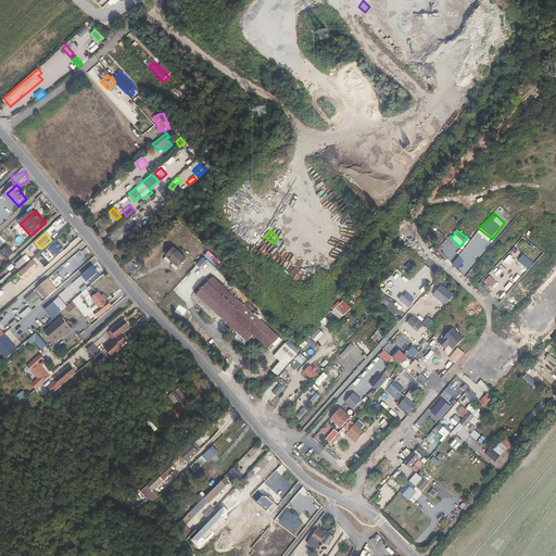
[(57,239),(47,248),(58,258),(66,251),(57,239)]
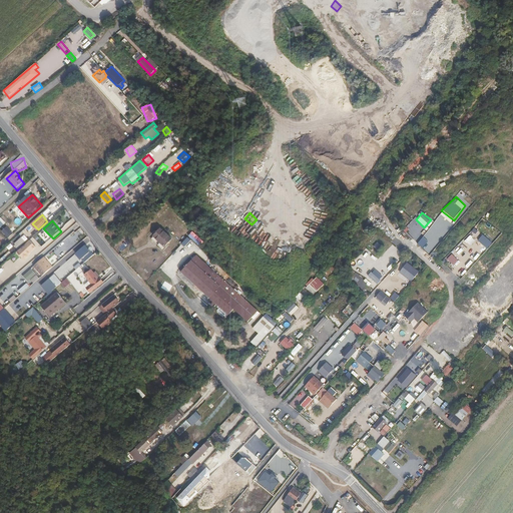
[(242,222),(238,227),(242,231),(246,225),(242,222)]
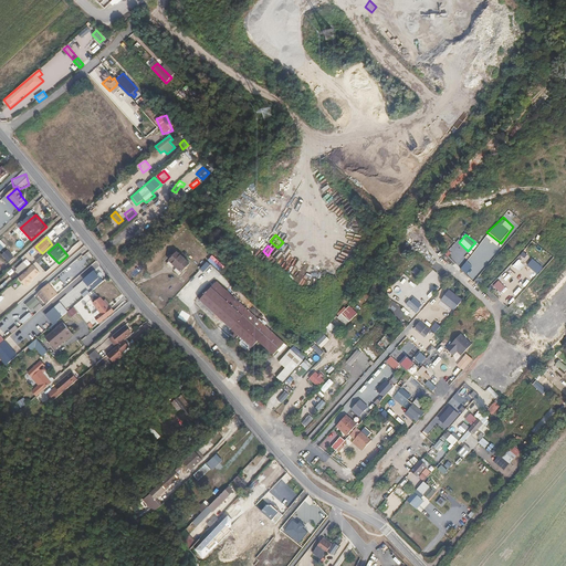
[(486,260),(491,263),(499,253),(493,250),(486,260)]
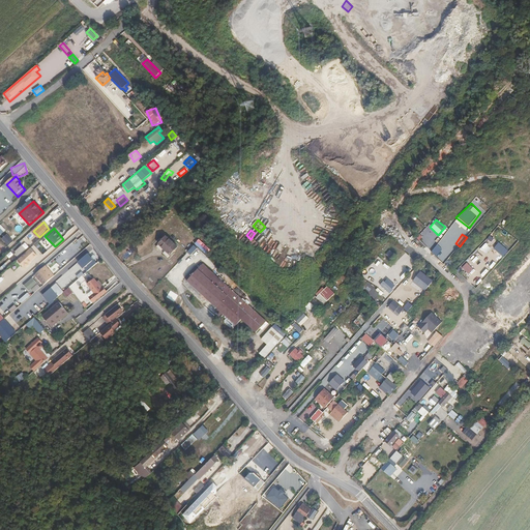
[(9,246),(15,241),(8,235),(3,239),(9,246)]
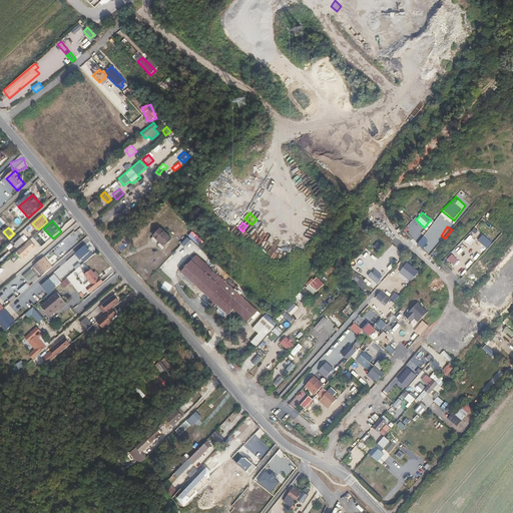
[(172,238),(161,228),(152,239),(163,249),(172,238)]
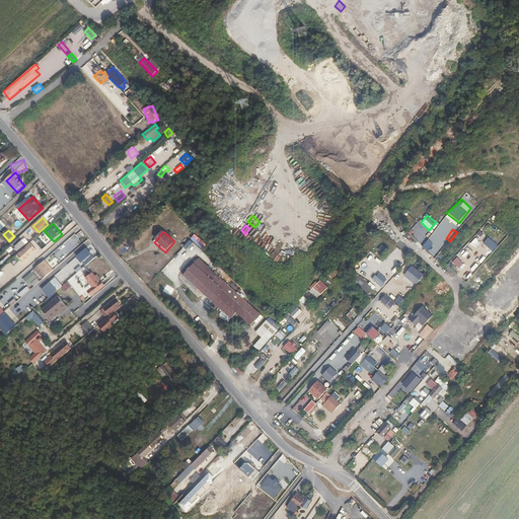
[(489,237),(484,243),(493,251),(498,245),(489,237)]
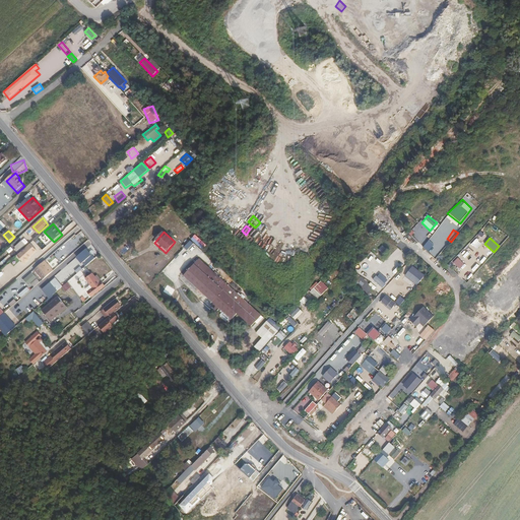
[(479,249),(482,243),(476,239),(473,245),(479,249)]
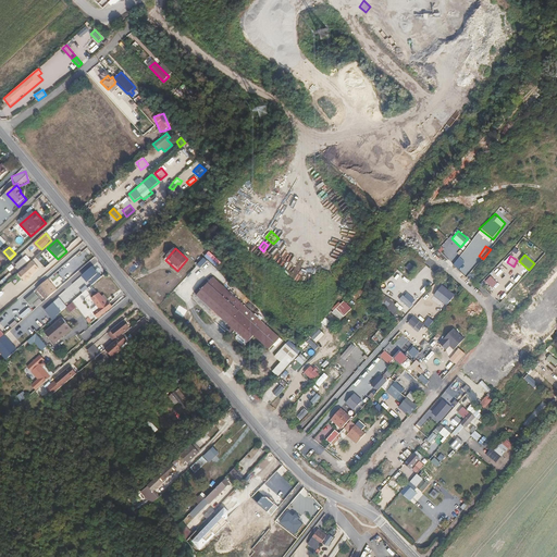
[(31,263),(25,257),(16,265),(17,268),(16,269),(20,273),(31,263)]
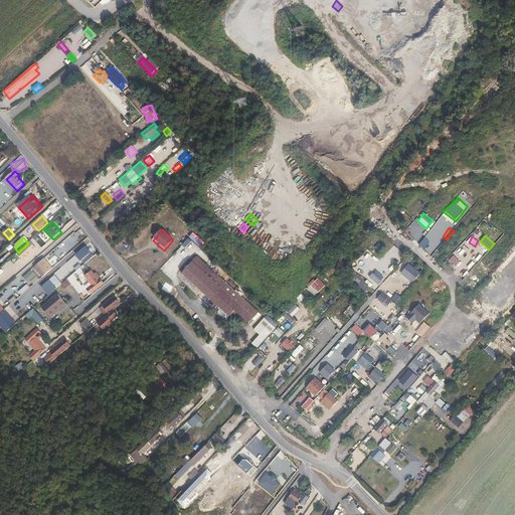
[(418,243),(424,249),(431,242),(424,237),(418,243)]
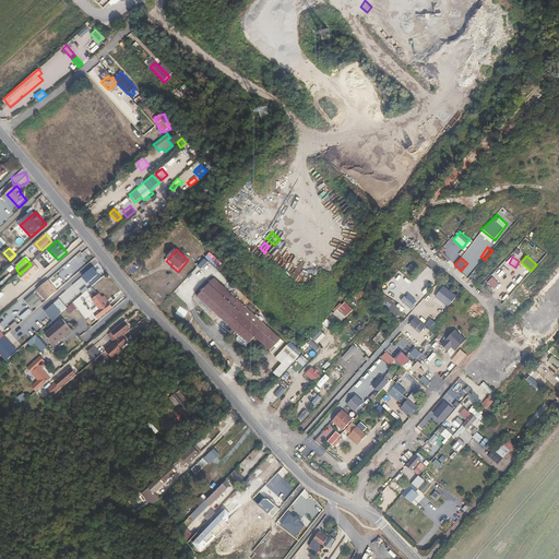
[(412,263),(407,268),(413,274),(418,270),(412,263)]
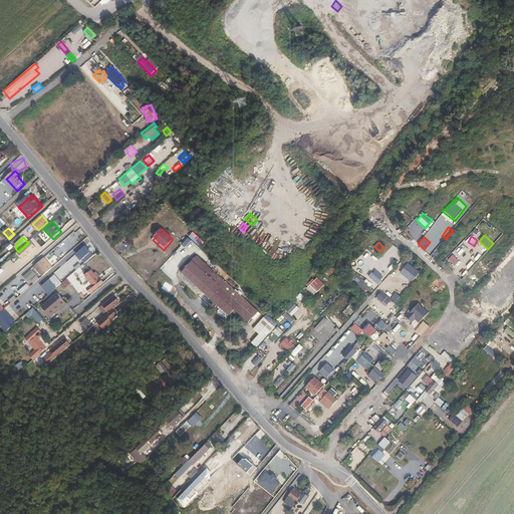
[(48,255),(57,248),(56,247),(47,254),(48,255)]
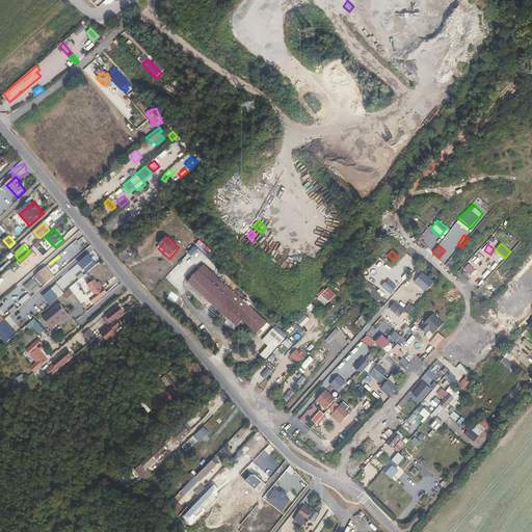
[(501,256),(495,262),(498,265),(504,259),(501,256)]
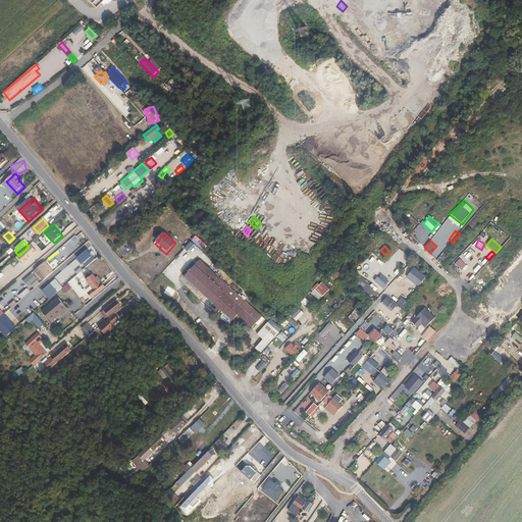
[(63,258),(58,252),(49,259),(54,266),(63,258)]
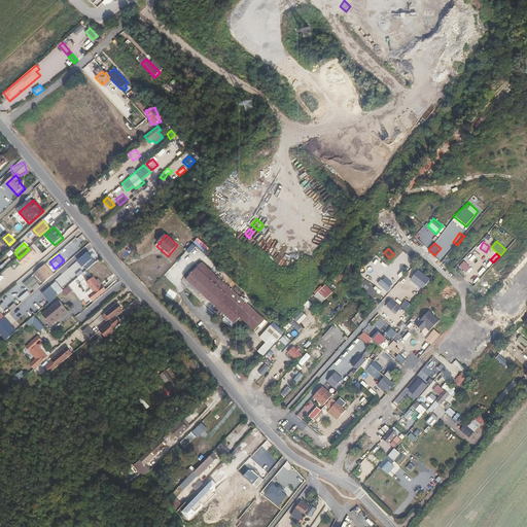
[(57,271),(66,264),(64,260),(55,269),(57,271)]
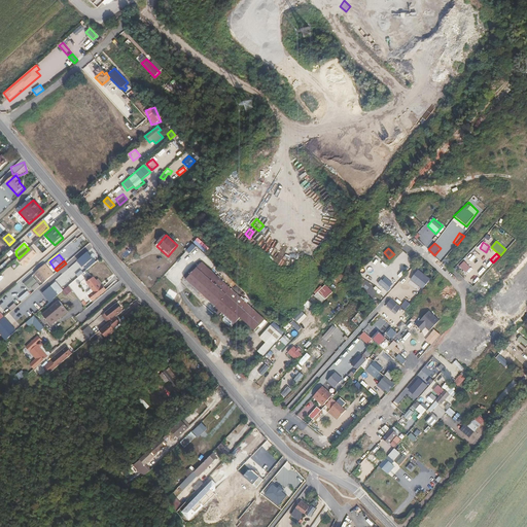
[(265,319),(203,261),(188,280),(236,323),(241,319),(255,331),(265,319)]
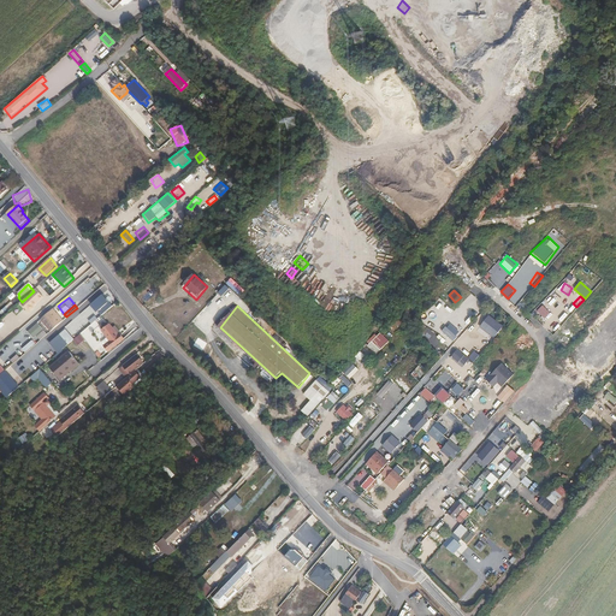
[(543,306),(537,311),(544,318),(550,313),(543,306)]
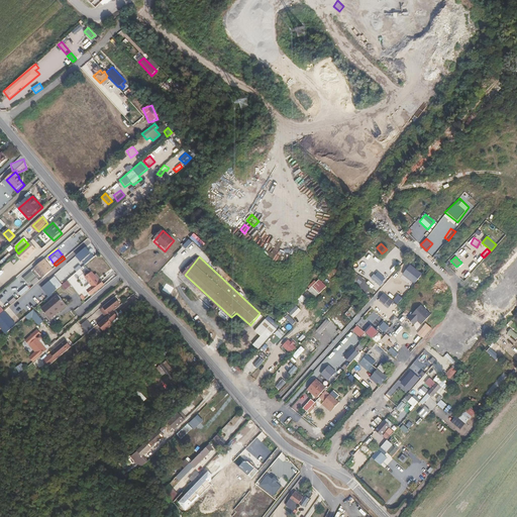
[(44,259),(33,269),(42,278),(53,269),(44,259)]
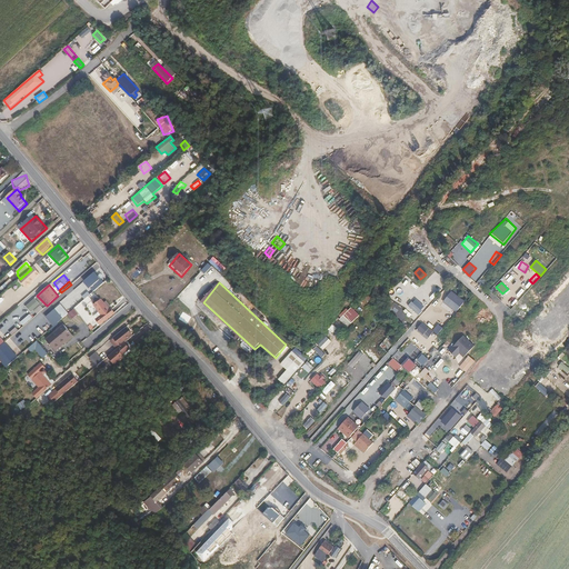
[(396,290),(392,296),(403,302),(407,297),(396,290)]
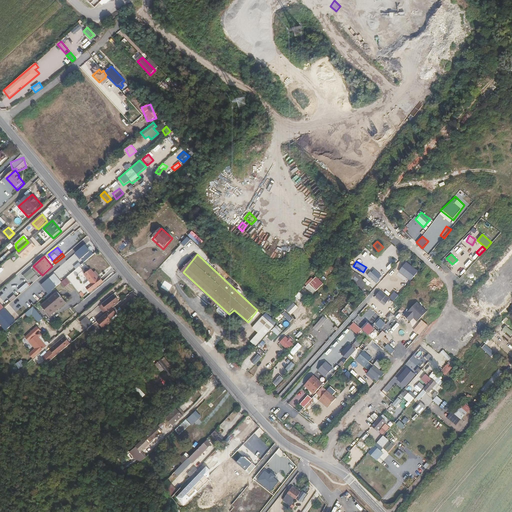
[(418,271),(406,261),(397,272),(410,282),(418,271)]
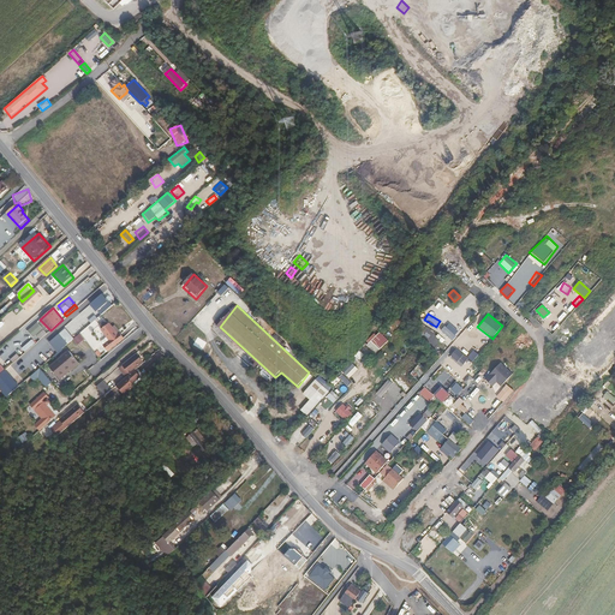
[(559,329),(565,322),(557,316),(551,323),(559,329)]
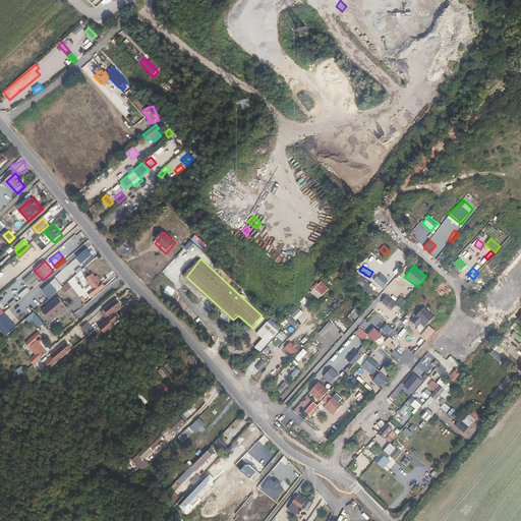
[(32,273),(23,280),(29,286),(37,279),(32,273)]
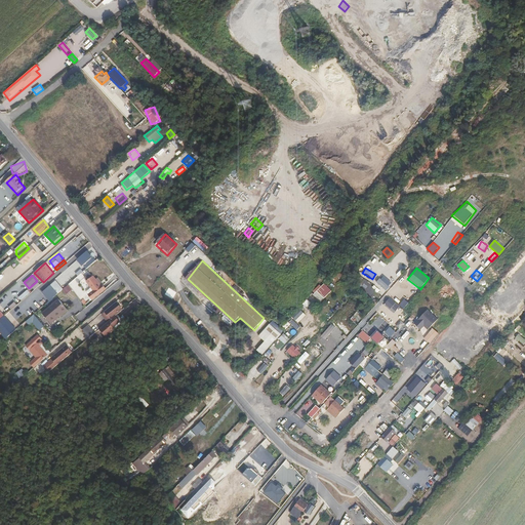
[(392,283),(381,275),(375,283),(386,291),(390,287),(392,283)]
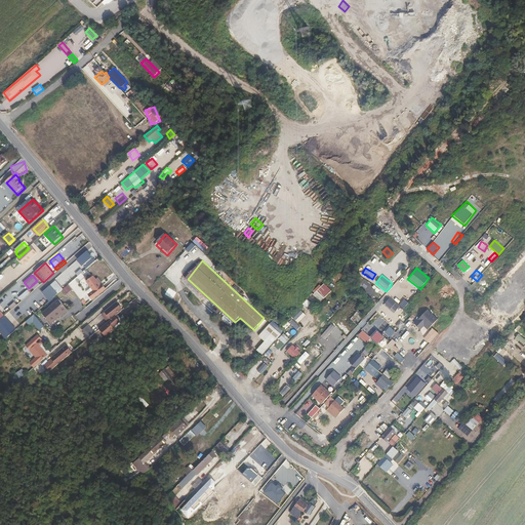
[(92,299),(107,288),(103,284),(101,285),(93,276),(87,281),(93,290),(88,294),(92,299)]
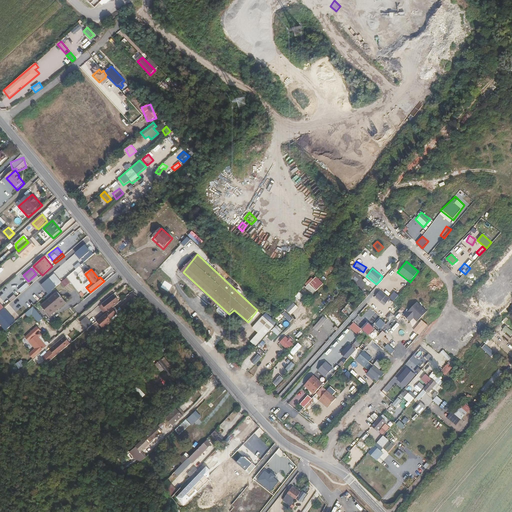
[(49,277),(51,280),(43,287),(48,293),(61,282),(54,273),(49,277)]
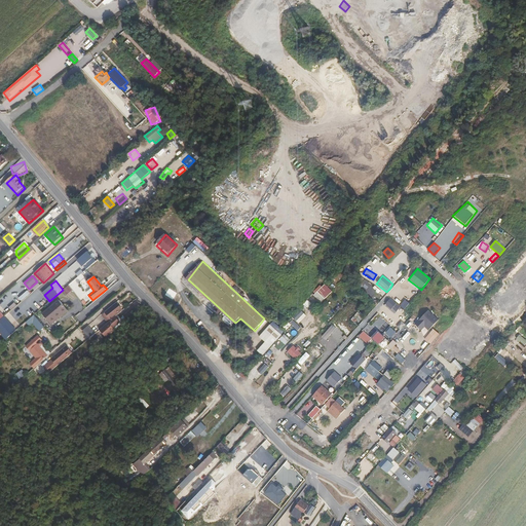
[(325,284),(322,287),(320,285),(312,293),(322,302),(333,291),(325,284)]
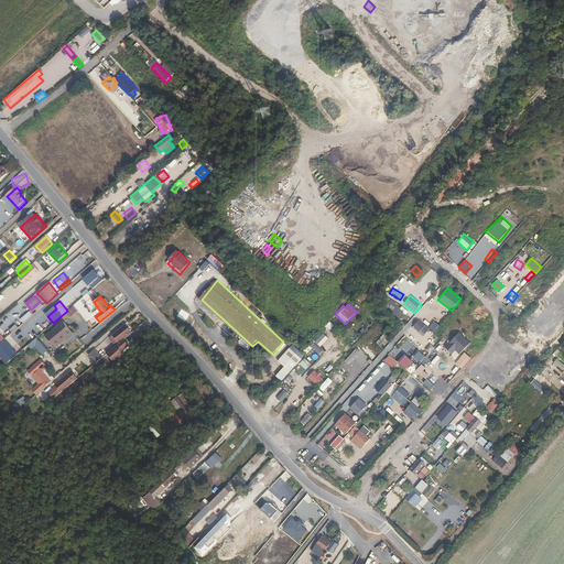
[(430,328),(418,318),(411,327),(423,336),(430,328)]
